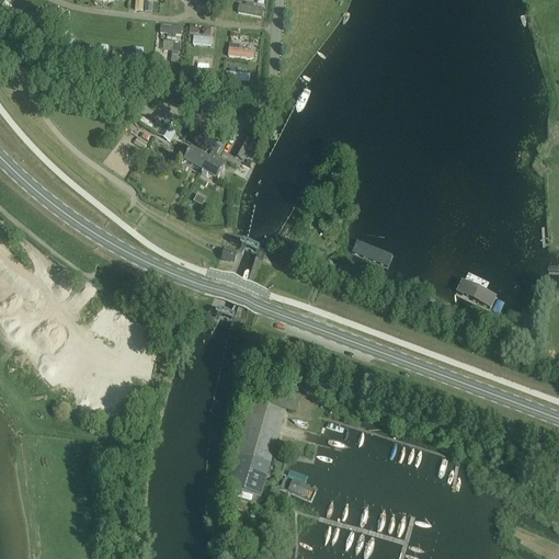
[(239,0),(238,14),(262,14),(262,4),(250,4),(250,0),(239,0)]
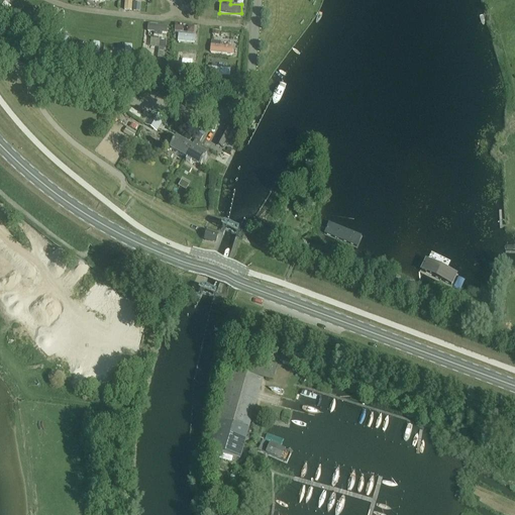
[(147,26),(155,26),(155,33),(168,33),(168,20),(148,20),(147,26)]
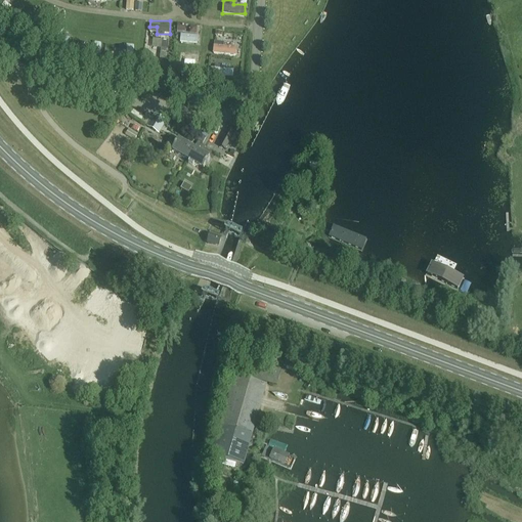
[(177,22),(178,30),(199,30),(199,22),(177,22)]
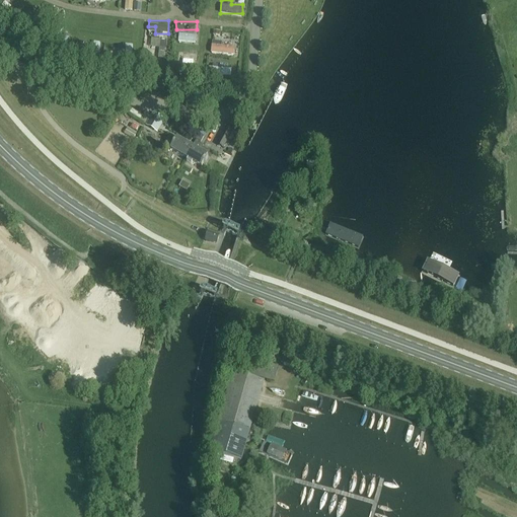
[(197,40),(197,30),(178,30),(178,41),(197,40)]
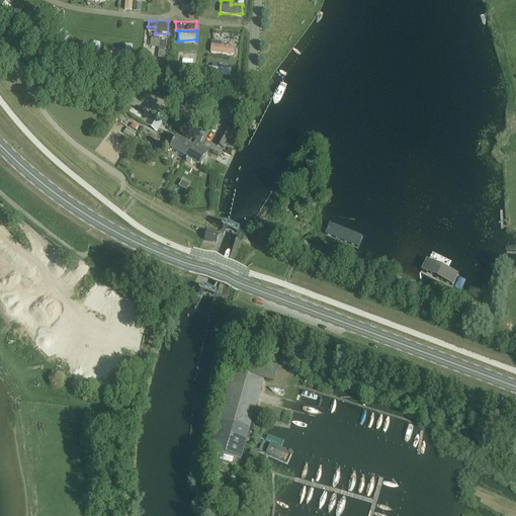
[(235,52),(235,41),(210,40),(210,52),(235,52)]
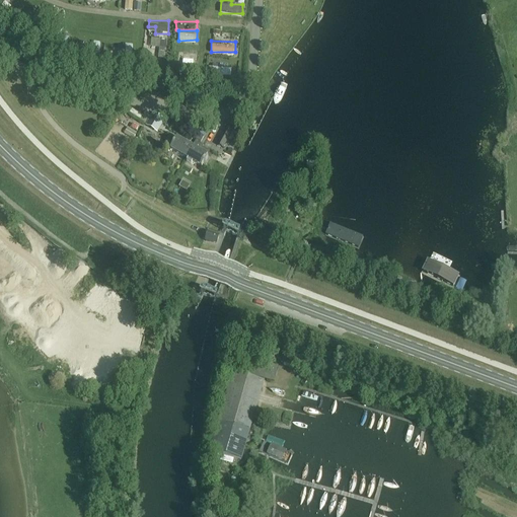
[(218,75),(232,75),(231,65),(218,65),(218,75)]
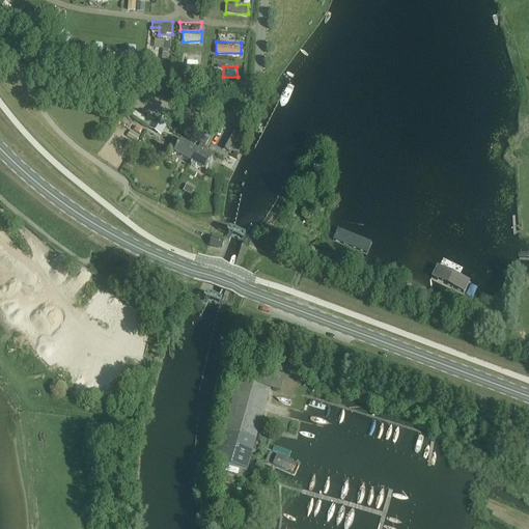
[(166,118),(159,114),(157,117),(149,113),(144,121),(151,126),(151,127),(159,132),(166,118)]
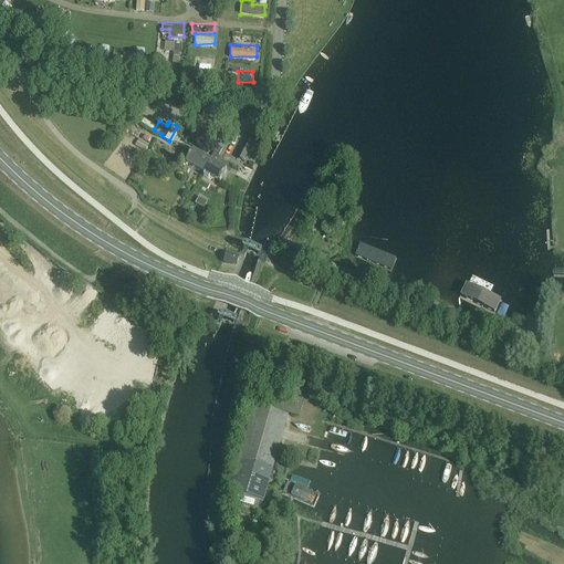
[(250,135),(243,146),(239,154),(246,158),(257,138),(250,135)]
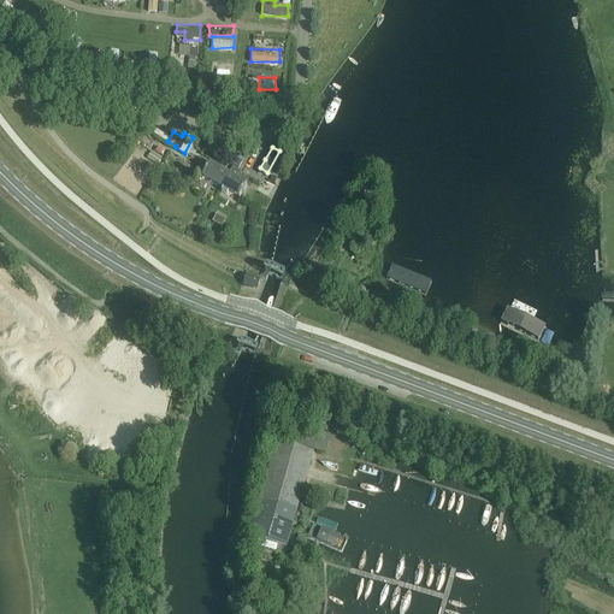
[(164,157),(153,151),(149,157),(160,164),(164,157)]
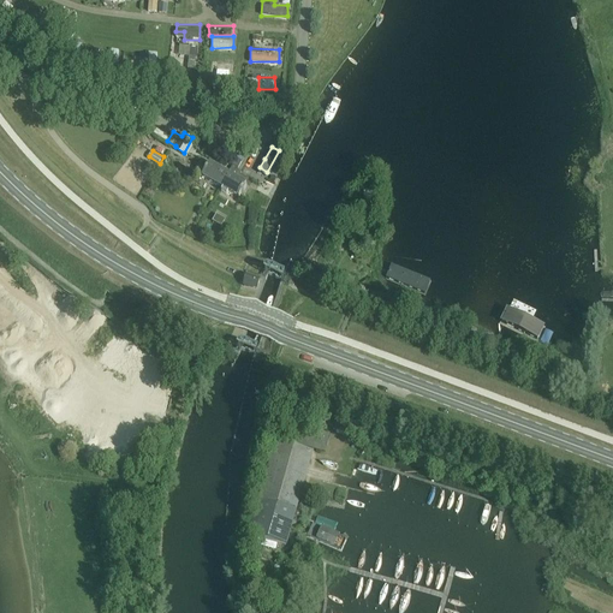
[(227,177),(230,172),(212,161),(203,174),(222,185),(227,177)]
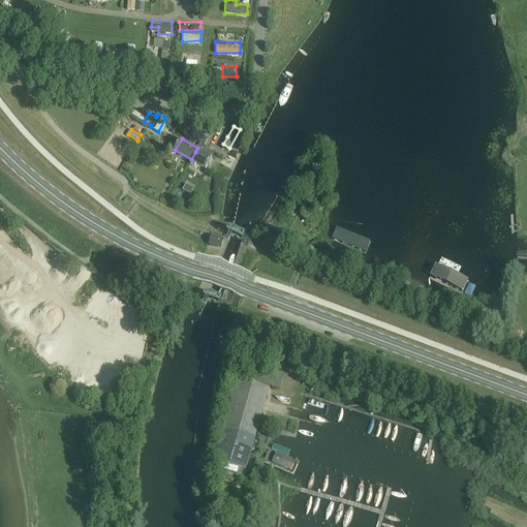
[(197,148),(195,152),(191,159),(207,168),(214,156),(197,148)]
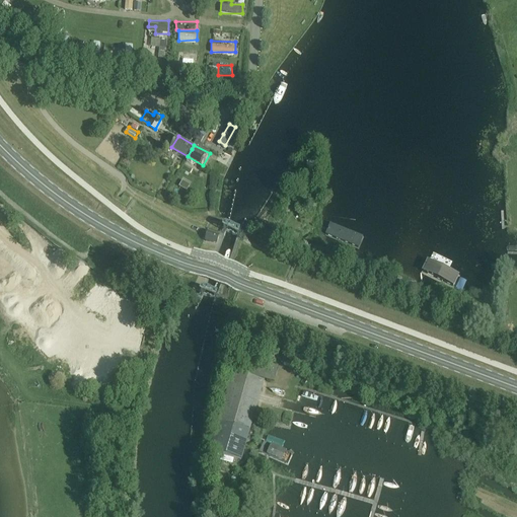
[(189,190),(192,183),(185,179),(180,185),(189,190)]
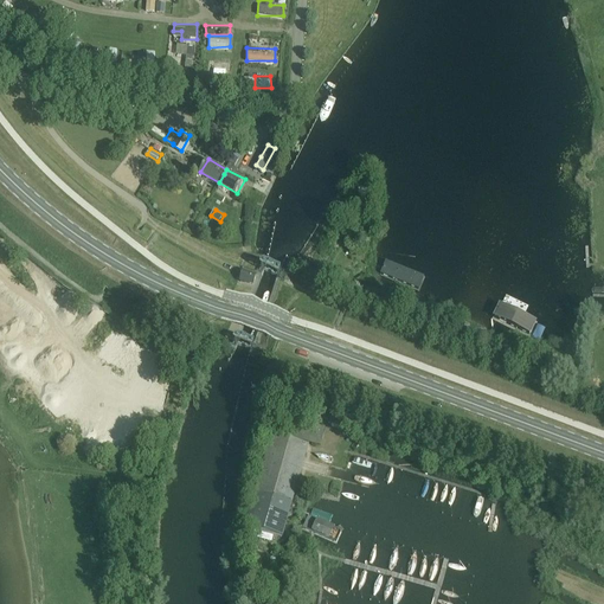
[(384,272),(422,289),(428,275),(390,259),(384,272)]
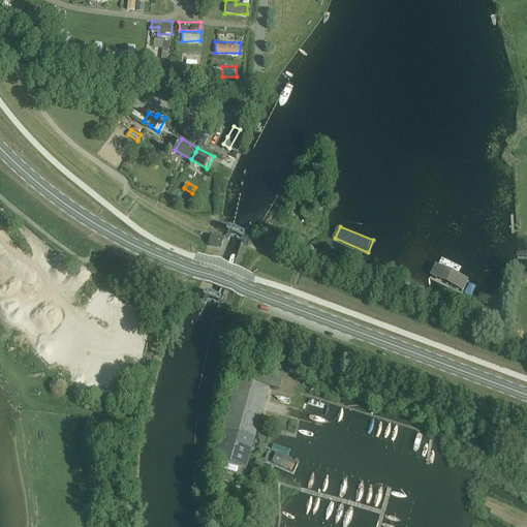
[(220,236),(218,236),(217,237),(214,236),(212,244),(222,247),(225,240),(219,238),(220,236)]
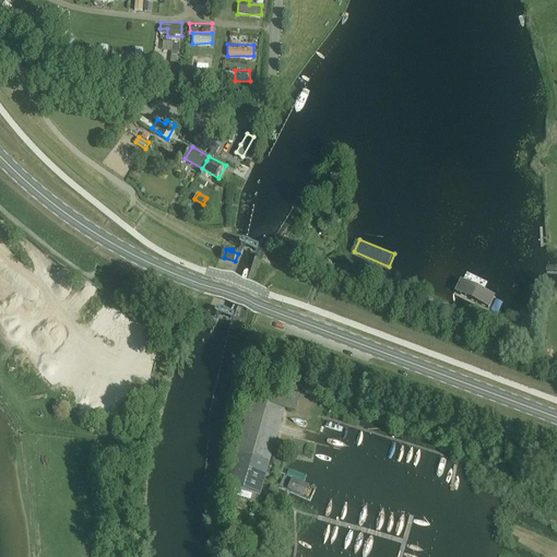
[(0,281),(0,296),(9,291),(2,280),(0,281)]
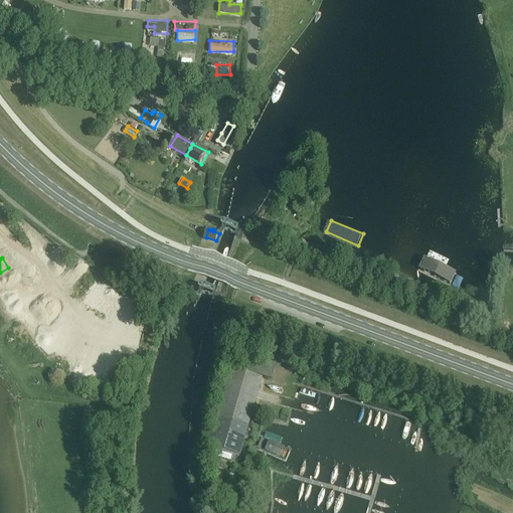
[(429,258),(422,271),(455,286),(461,273),(429,258)]
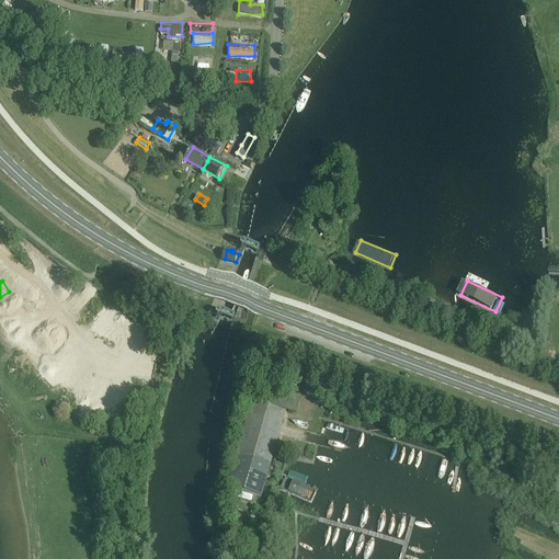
[(303,395),(276,388),(274,398),(280,400),(278,405),(298,410),(303,395)]
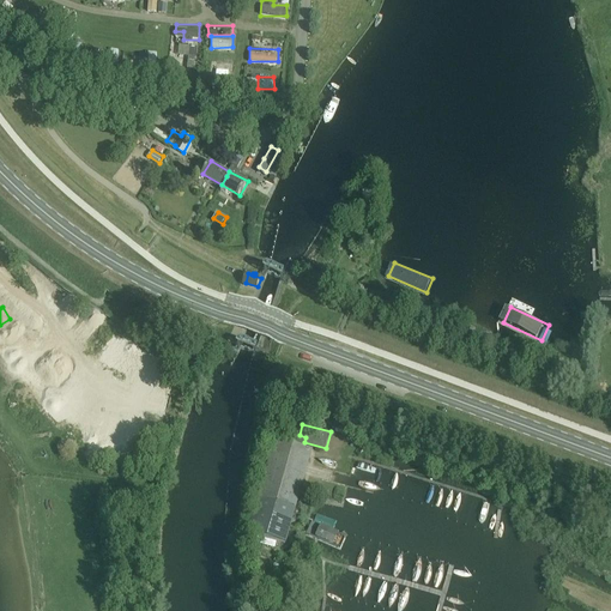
[(286,543),(313,451),(288,443),(291,431),(280,429),(252,533),(286,543)]
